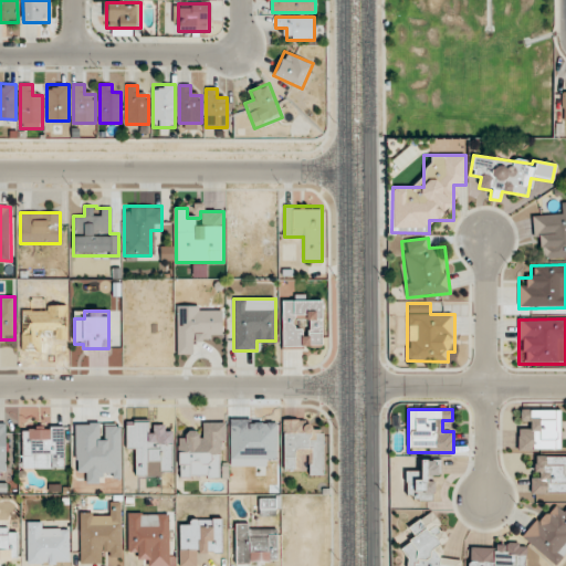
[(561,409),(519,409),(519,420),(528,420),(528,428),(519,428),(519,450),(561,450),(561,409)]
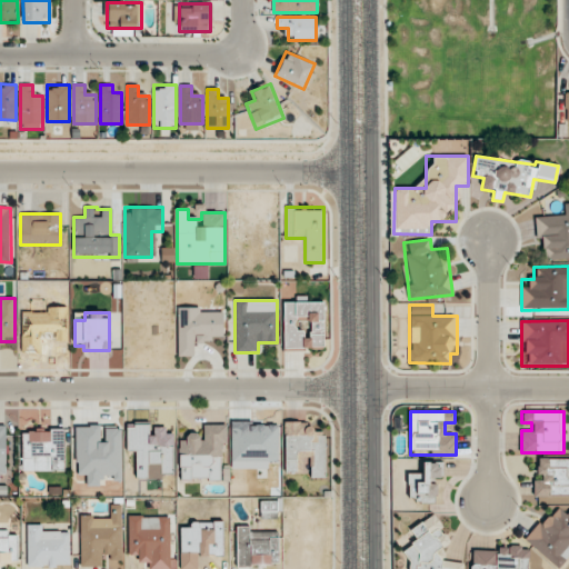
[(283,472),(296,472),(296,455),(312,455),(312,478),(325,478),(325,432),(312,432),(312,421),(285,421),(283,472)]
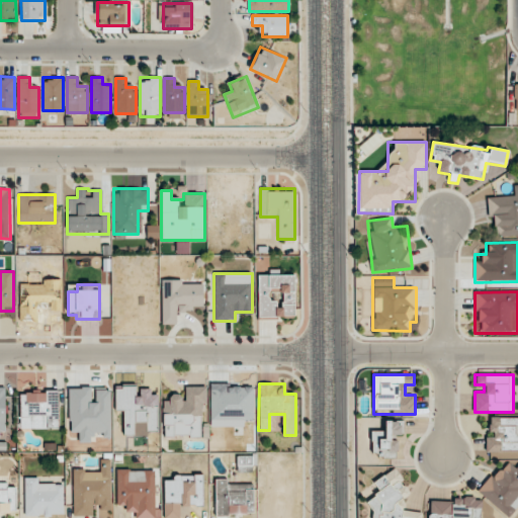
[(163,396),(163,438),(205,437),(204,385),(184,386),(184,396),(163,396)]
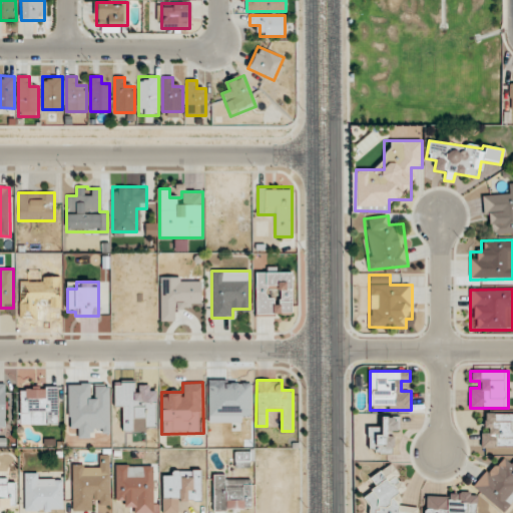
[(20,386),(20,425),(58,425),(58,386),(20,386)]
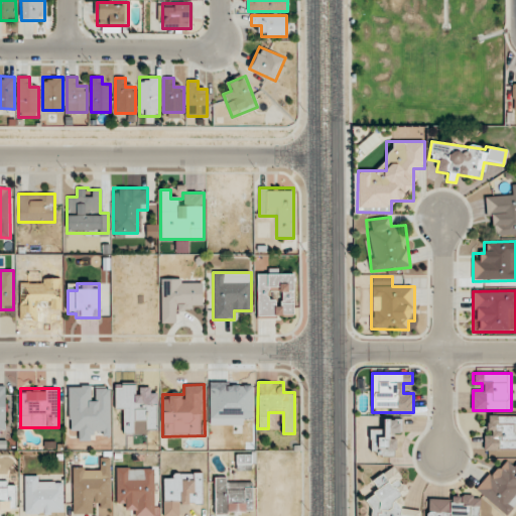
[(515,450),(515,415),(484,415),(484,450),(515,450)]
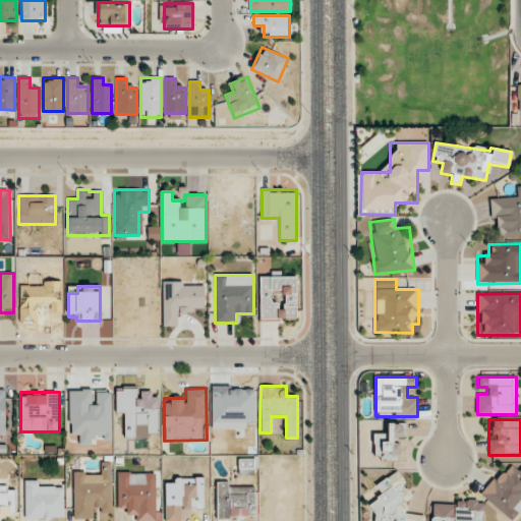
[(404,460),(404,422),(385,422),(385,432),(373,432),(373,460),(404,460)]
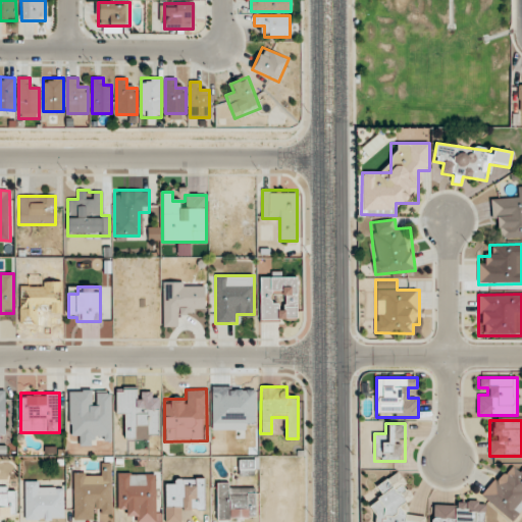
[(239,476),(258,476),(258,458),(239,458),(239,476)]
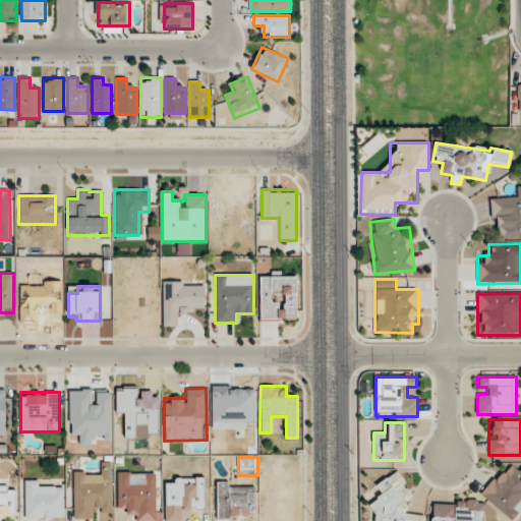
[(103,472),(72,472),(72,519),(94,519),(94,509),(111,509),(111,462),(103,462),(103,472)]
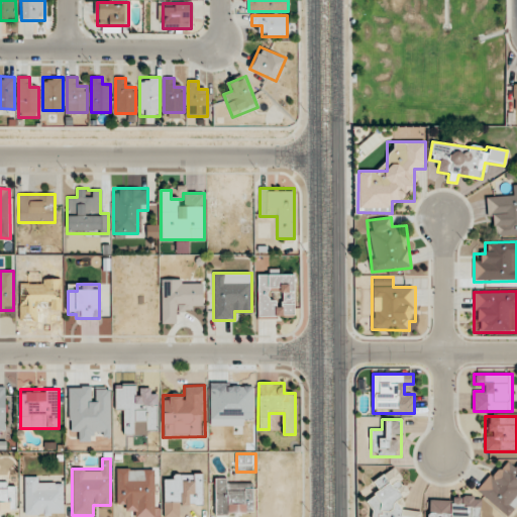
[(506,516),(516,504),(516,464),(515,468),(506,459),(478,491),(506,516)]
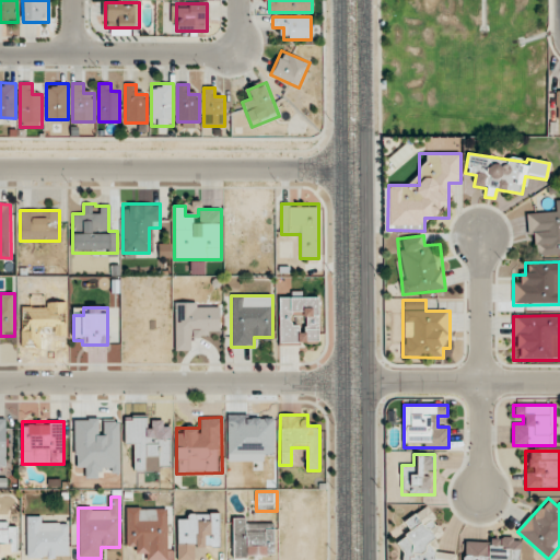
[(167,559),(167,506),(126,506),(126,551),(147,551),(146,559),(167,559)]
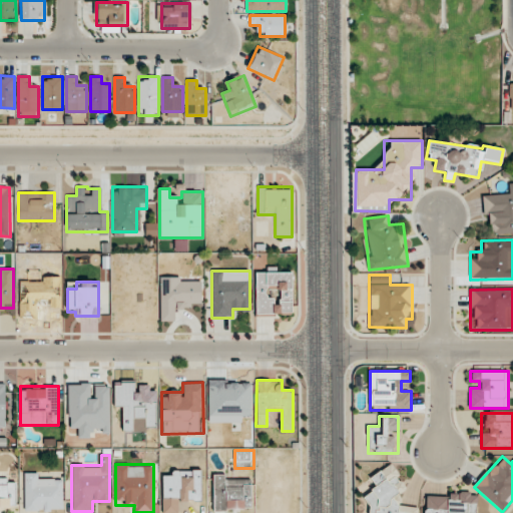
[(416,512),(417,507),(393,504),(398,473),(373,469),(366,512),(416,512)]
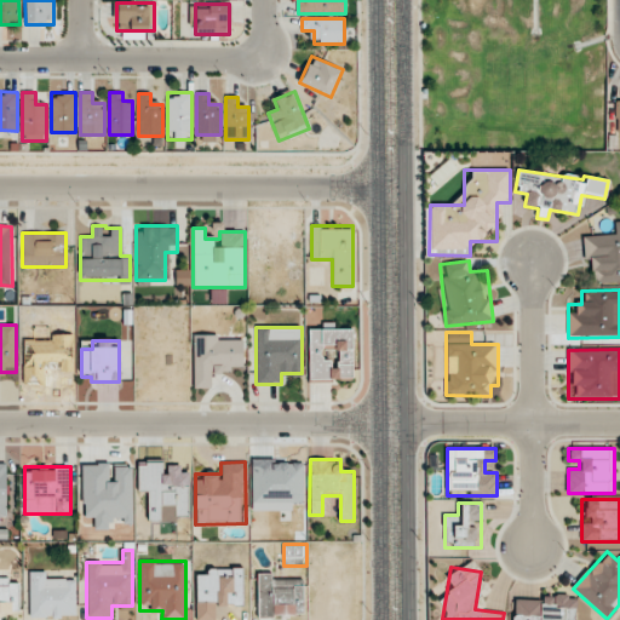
[(242,569),(195,569),(195,619),(219,619),(219,608),(242,608),(242,569)]
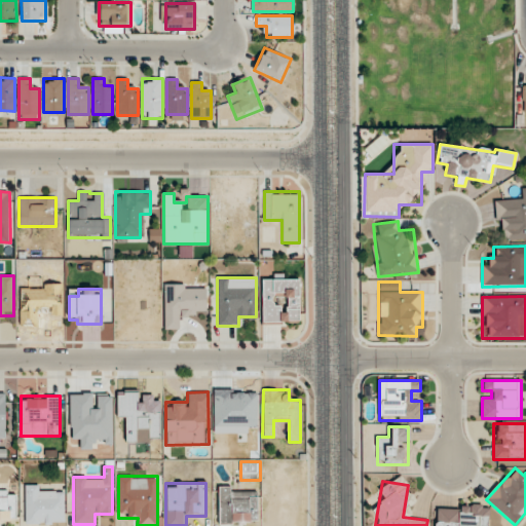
[(65,523),(65,494),(44,494),(44,485),(25,485),(25,523),(65,523)]
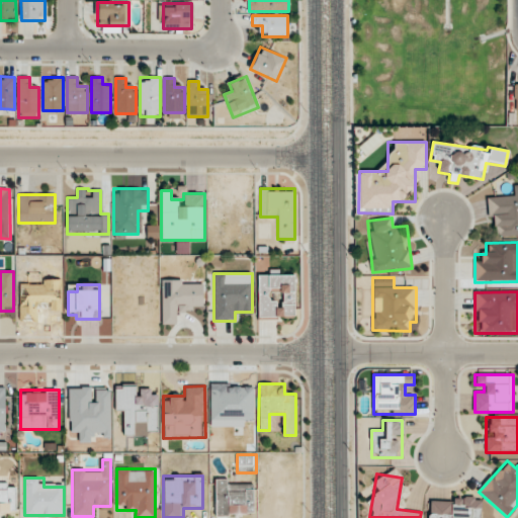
[(254,517),(254,481),(214,481),(214,517),(254,517)]
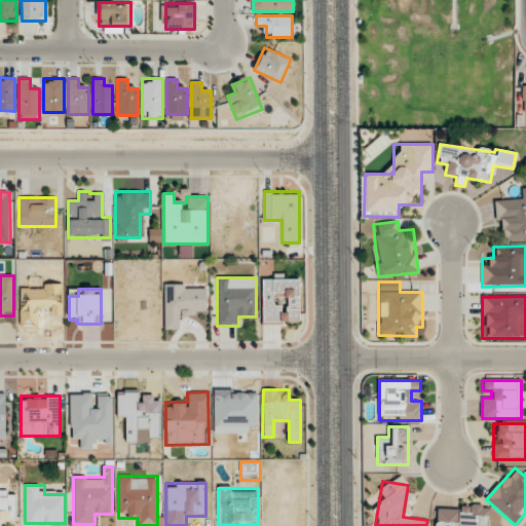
[(16,493),(0,493),(0,523),(16,523),(16,493)]
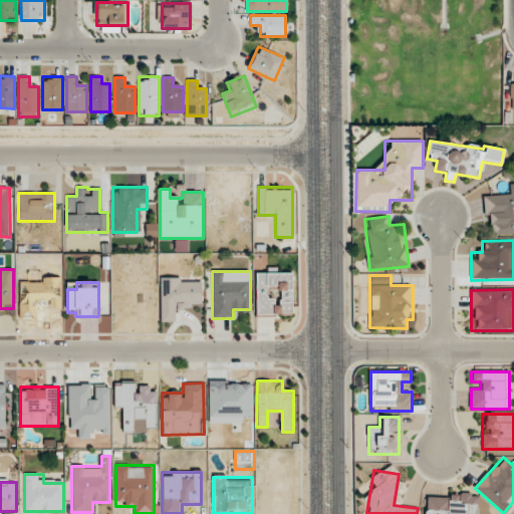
[(449,497),(427,497),(426,513),(476,513),(477,494),(449,493),(449,497)]
